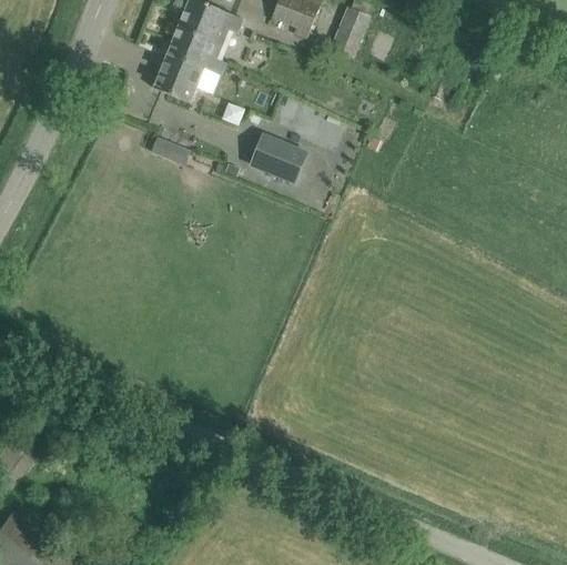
[(229,28),(238,31),(243,18),(211,4),(200,0),(188,0),(172,40),(225,62),(225,61),(216,58),(229,28)]
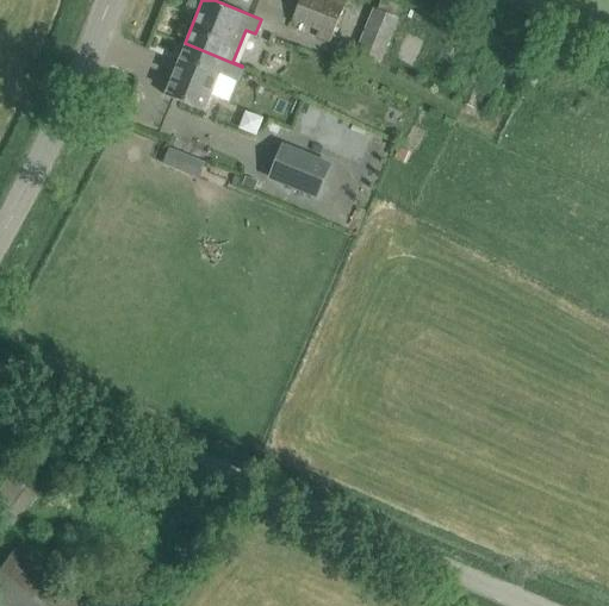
[(298,0),(291,18),(330,33),(346,0),(298,0)]
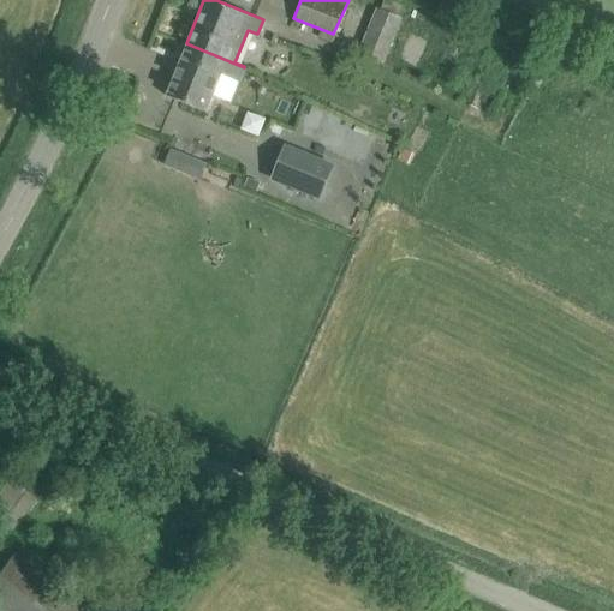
[(398,15),(380,7),(375,5),(357,51),(383,60),(401,17),(398,15)]
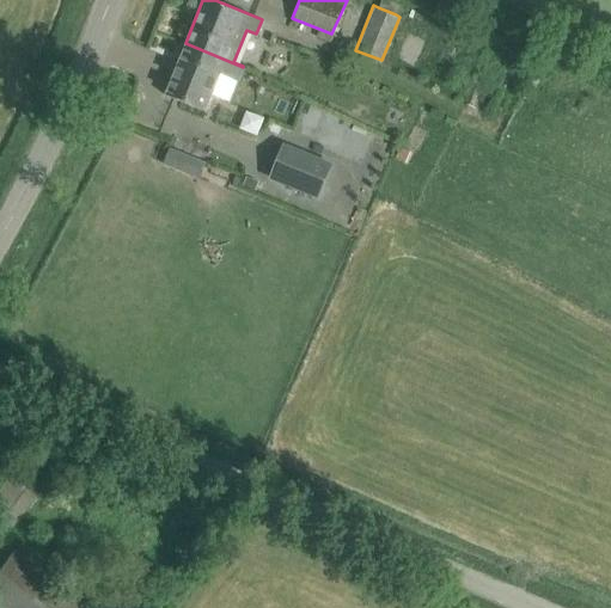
[(185,43),(164,93),(205,110),(220,73),(238,79),(243,67),(185,43)]
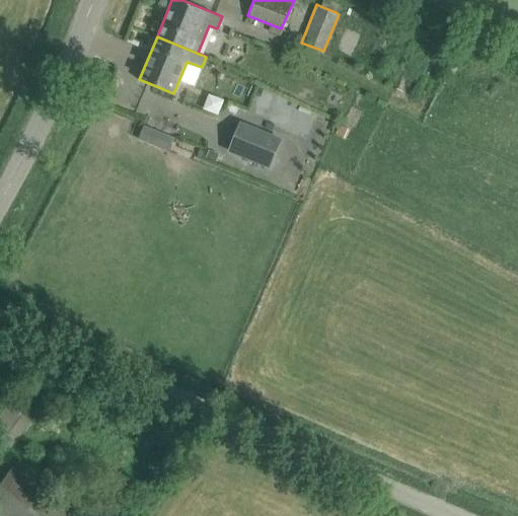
[(201,87),(195,102),(210,108),(216,93),(201,87)]
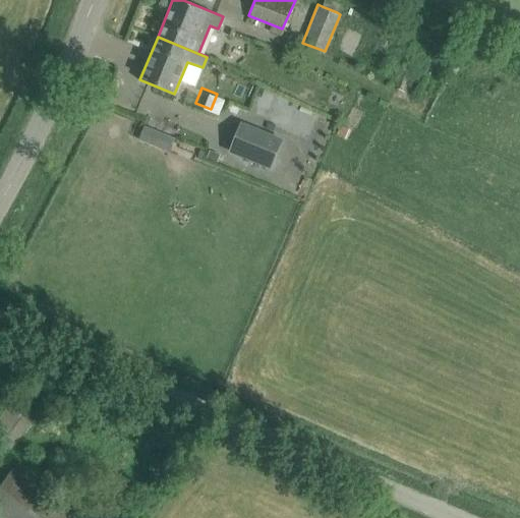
[(257,160),(270,164),(280,139),(241,124),(231,149),(257,160)]
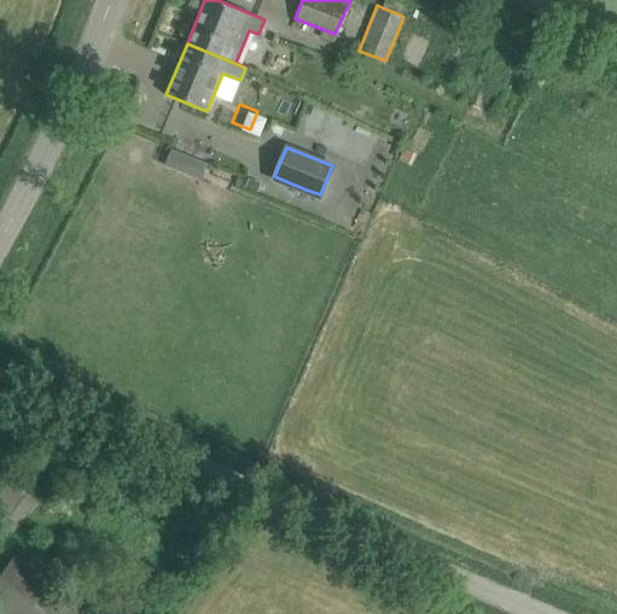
[(185,165),(197,170),(203,157),(191,152),(185,165)]
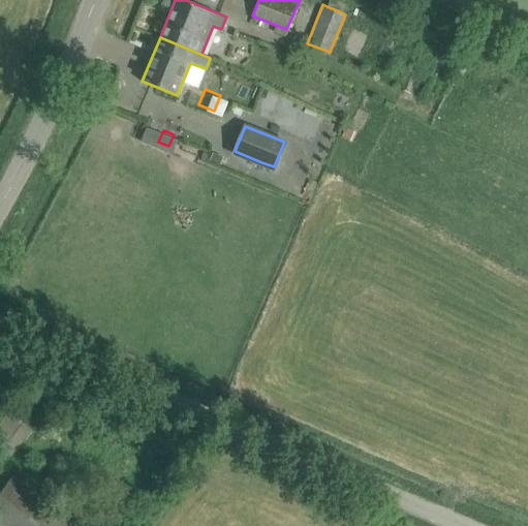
[(0,446),(7,453),(29,427),(8,409),(0,419),(0,446)]
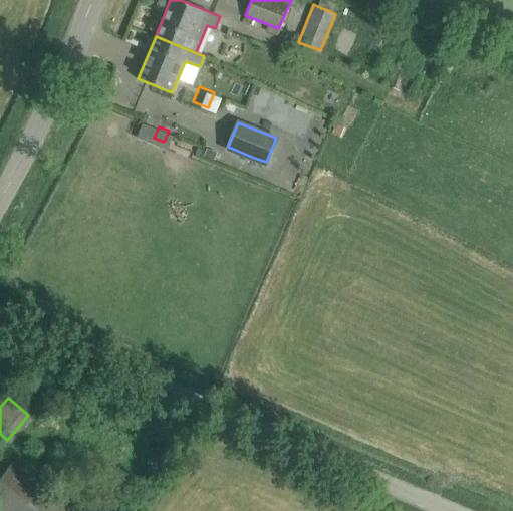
[(0,510),(77,510),(10,461),(0,474),(0,510)]
